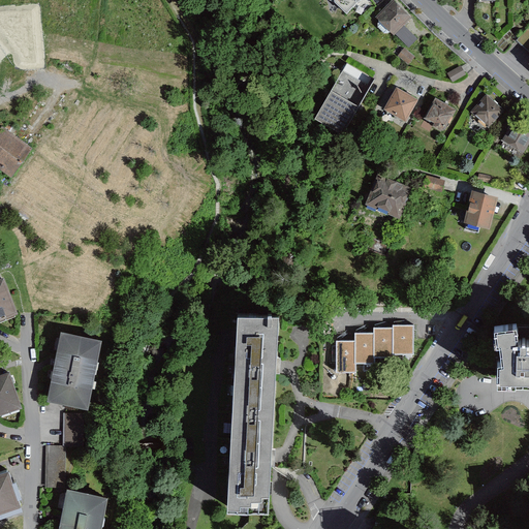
[(320,0),(321,0),(335,3),(349,14),(360,3),(364,0),(320,0)]
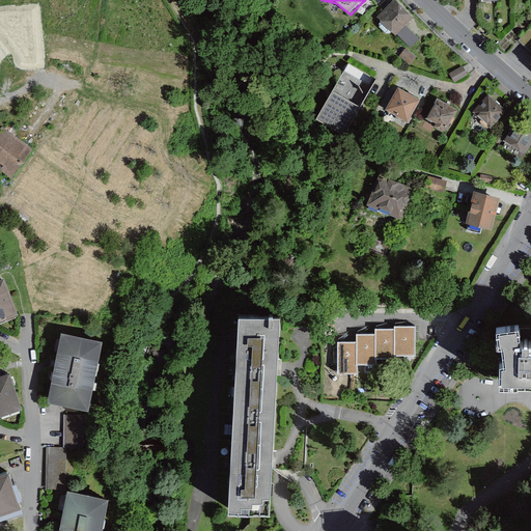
[(415,18),(398,1),(382,17),(384,19),(378,25),(388,35),(394,29),(398,33),(399,33),(413,47),(421,38),(407,25),(415,18)]
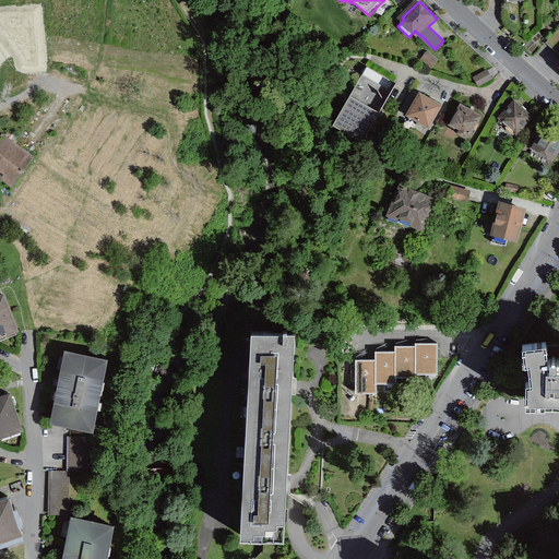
[(558,30),(546,44),(558,55),(558,30)]
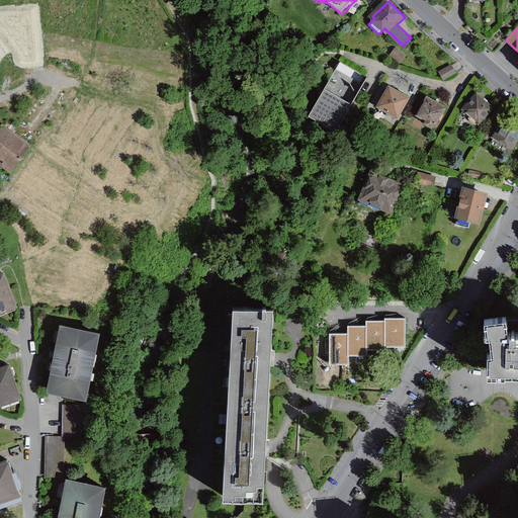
[(408,57),(398,48),(392,56),(402,64),(408,57)]
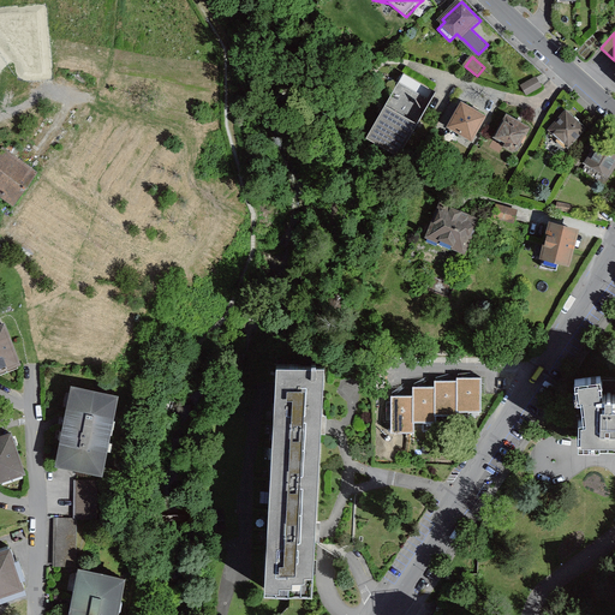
[(437,93),(405,75),(368,138),(401,157),(437,93)]
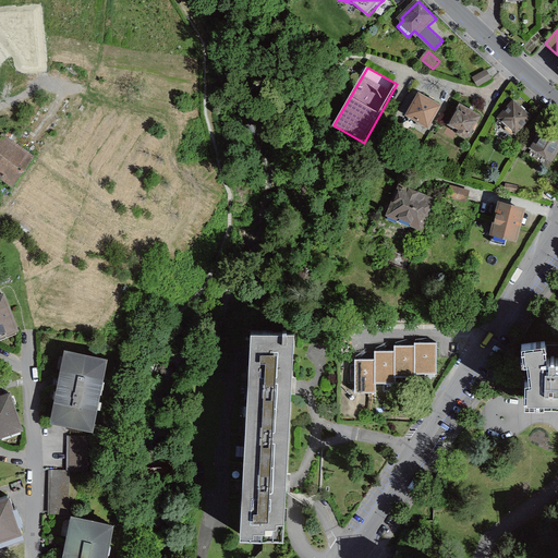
[(494,80),(488,71),(475,79),(481,87),(494,80)]
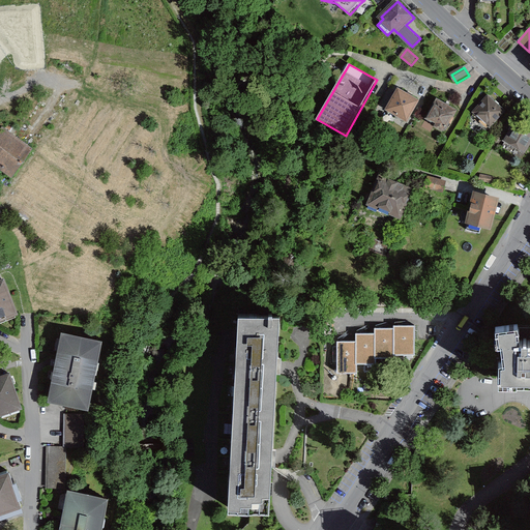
[(420,100),(402,90),(390,109),(409,120),(420,100)]
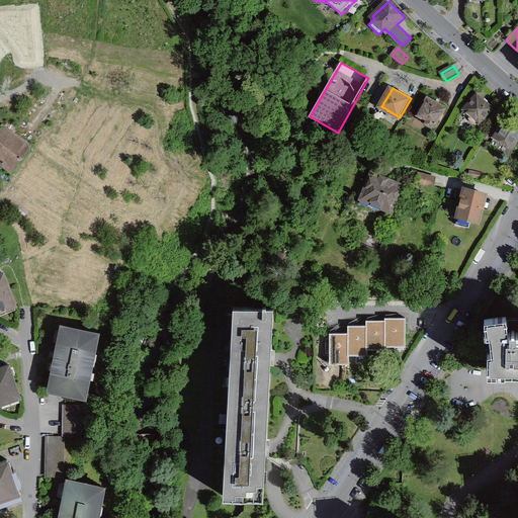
[(495,108),(480,95),(466,110),(482,123),(495,108)]
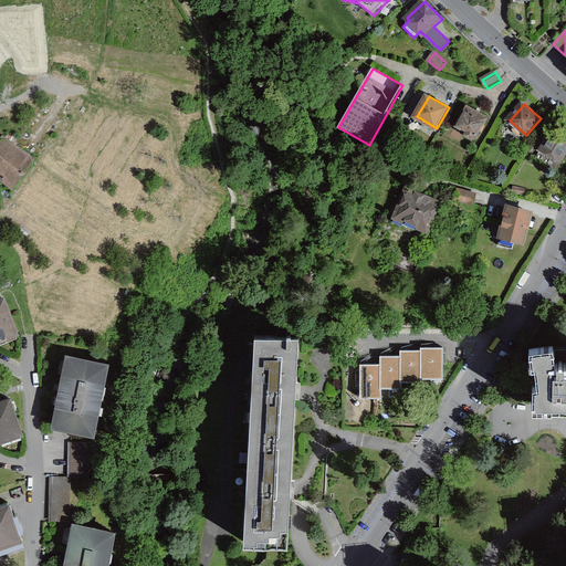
[(489,118),(470,107),(460,126),(469,130),(467,135),(477,140),(489,118)]
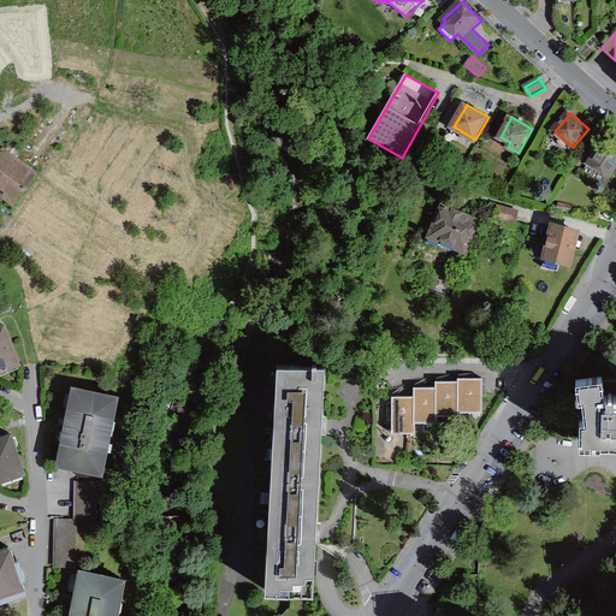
[(615,173),(615,150),(604,143),(592,164),(615,177),(615,173)]
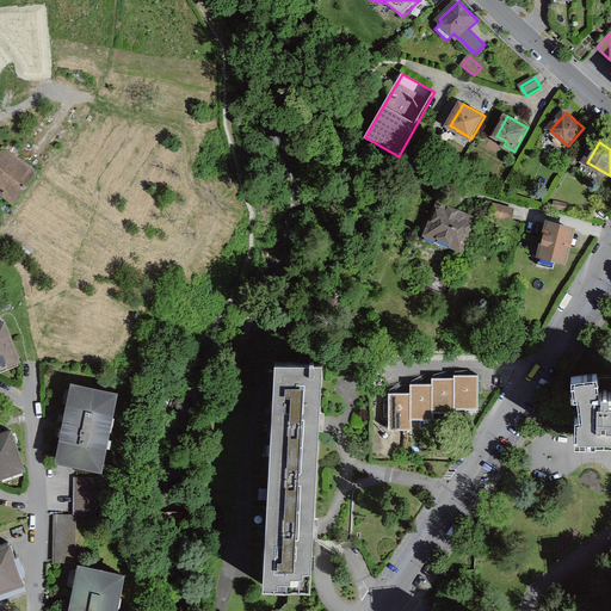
[(1,152),(0,150),(0,195),(13,204),(36,173),(4,150),(1,152)]
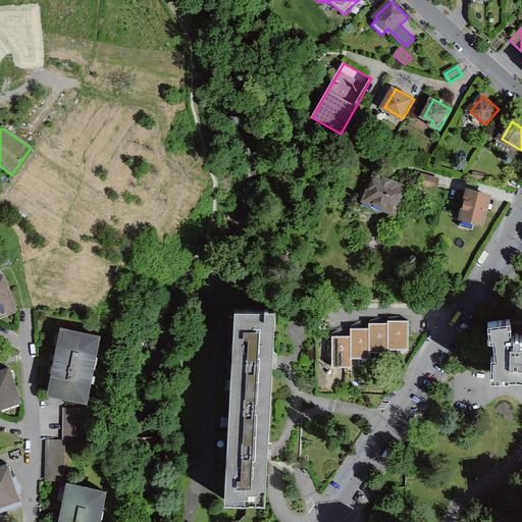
[(488,175),(474,172),(473,179),(487,181),(488,175)]
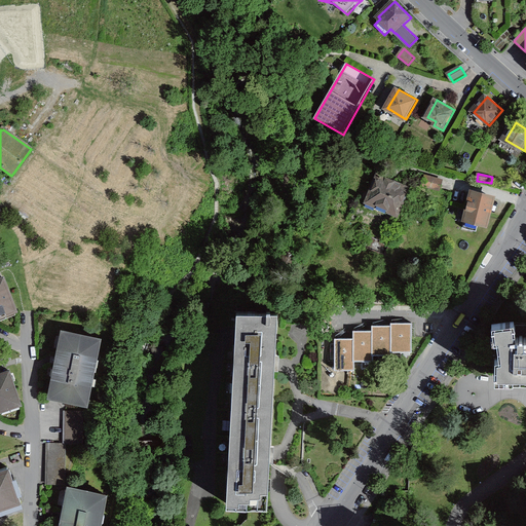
[(410,189),(379,177),(368,203),(399,216),(410,189)]
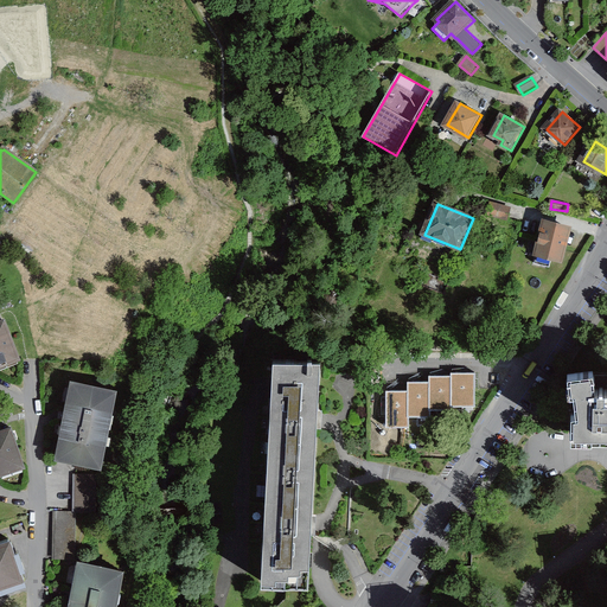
[(513,210),(492,204),(489,215),(510,221),(513,210)]
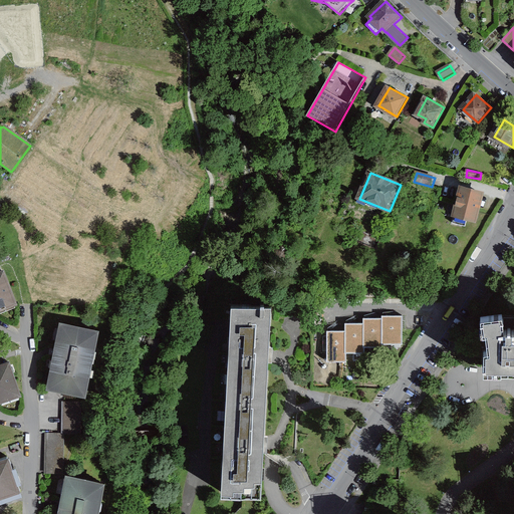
[(481,193),(461,188),(452,222),(465,225),(466,219),(474,221),(481,193)]
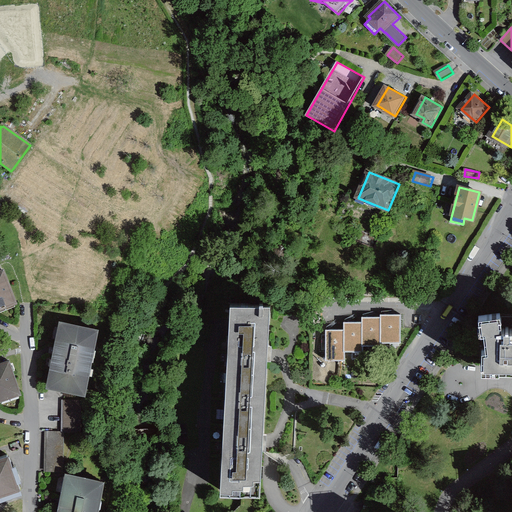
[(7,268),(0,270),(0,308),(20,301),(7,268)]
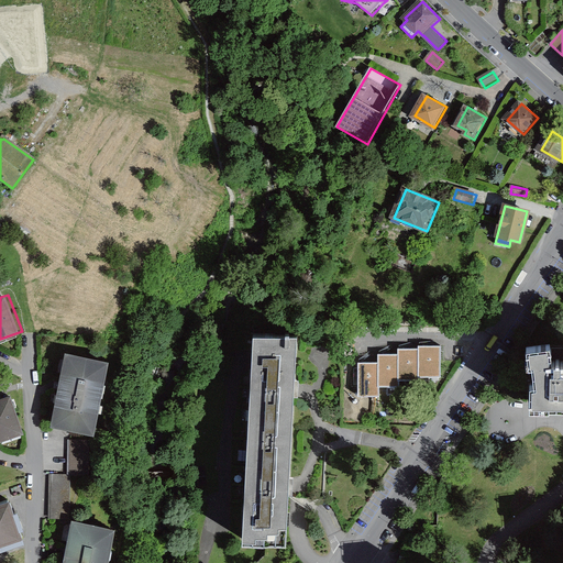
[(297,342),(252,341),(243,540),(287,542),(297,342)]
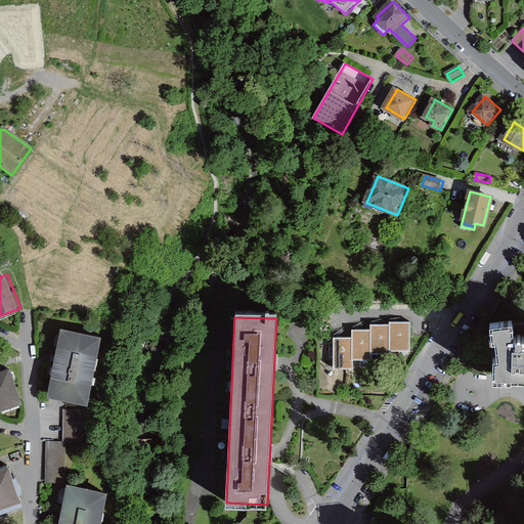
[(409,350),(409,323),(389,322),(389,325),(389,350),(409,350)]
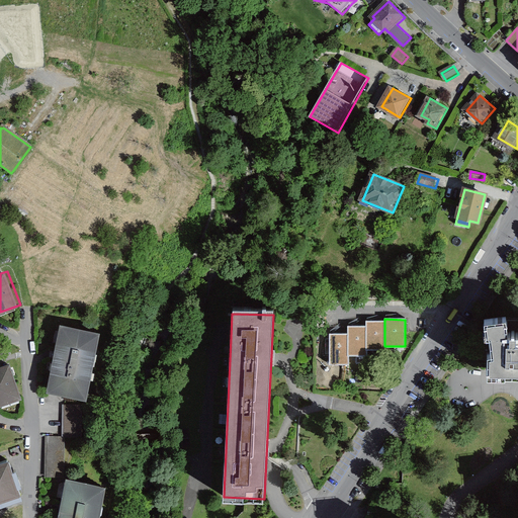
[(505,320),(482,323),(483,336),(487,336),(489,353),(485,353),(484,363),(484,368),(497,368),(517,368),(517,331),(517,334),(506,334),(505,320)]
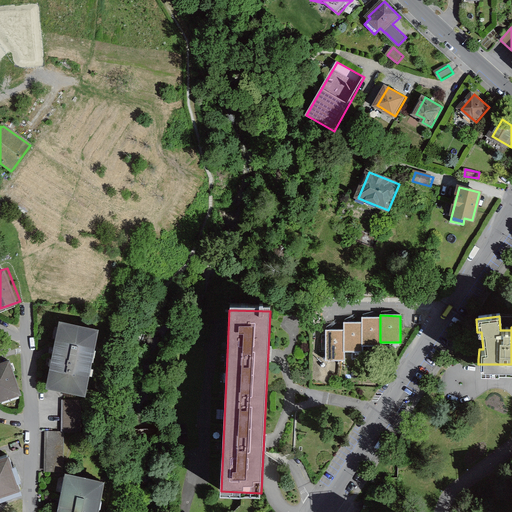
[(380,342),(380,318),(362,318),(362,323),(362,346),(380,346),(380,342)]
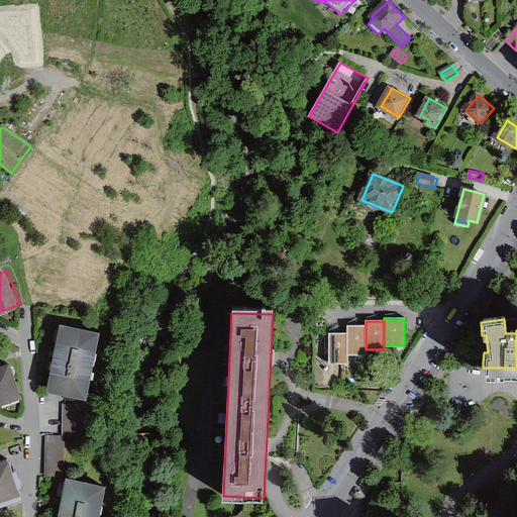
[(98,332),(62,326),(50,390),(87,396),(98,332)]
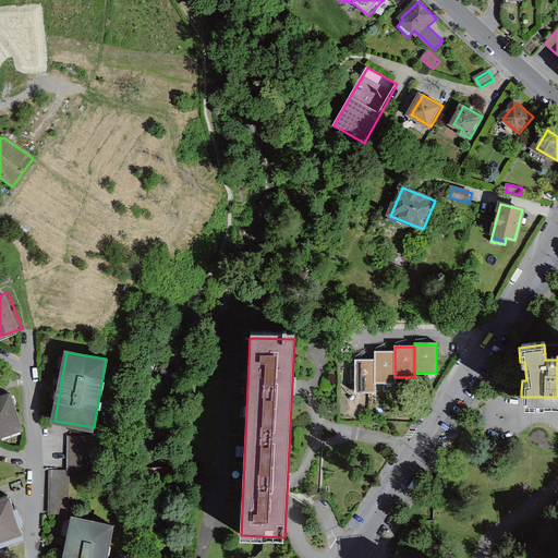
[(395,377),(395,352),(375,352),(375,361),(375,384),(395,384),(395,377)]
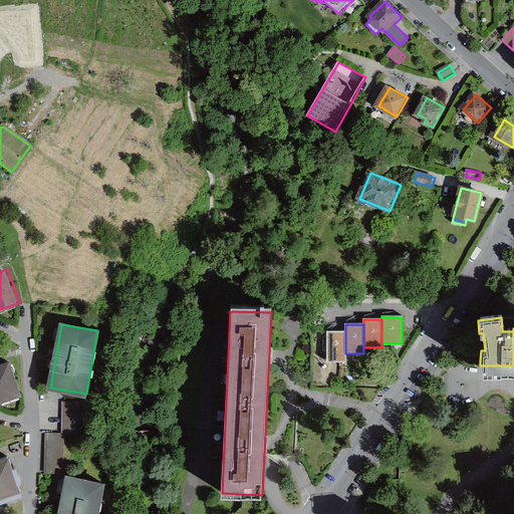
[(345,353),(345,332),(327,332),(327,362),(345,362),(345,353)]
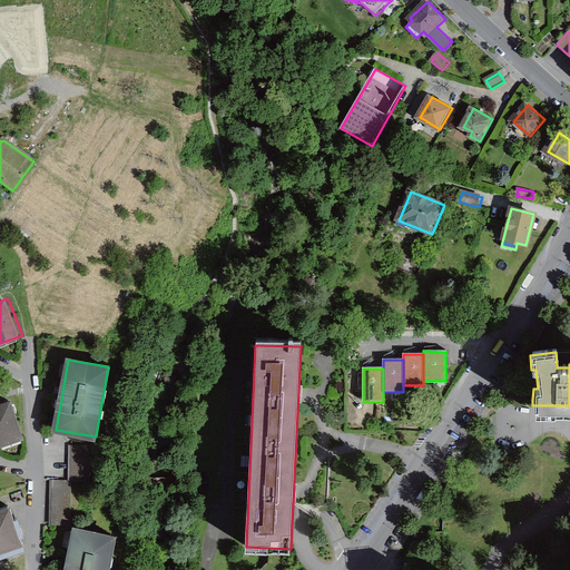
[(15,400),(0,404),(0,446),(27,439),(15,400)]
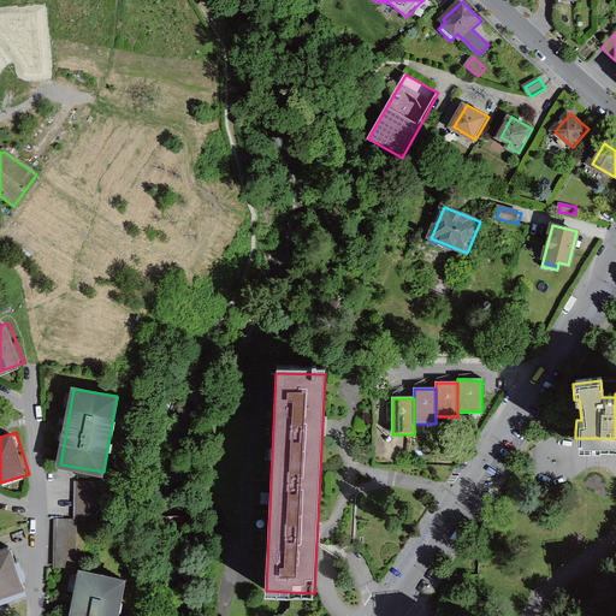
[(55,519),(55,566),(77,567),(77,522),(96,522),(98,481),(77,480),(76,520),(55,519)]
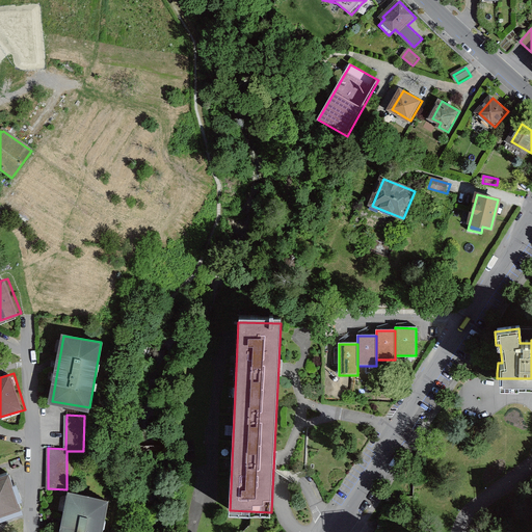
[(11,474),(0,477),(0,515),(24,507),(11,474)]
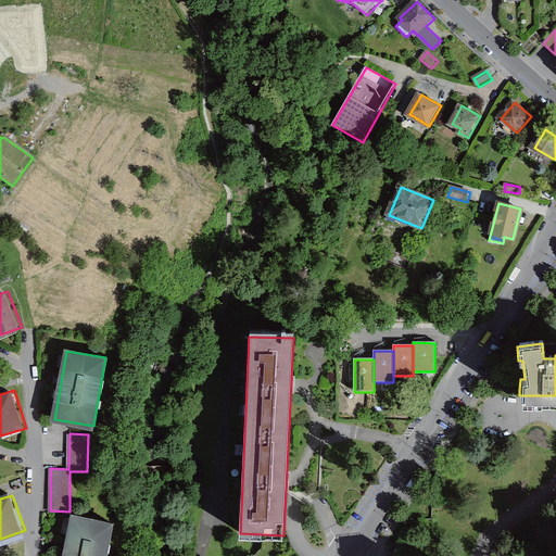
[(108,555),(114,522),(72,515),(63,555),(108,555)]
